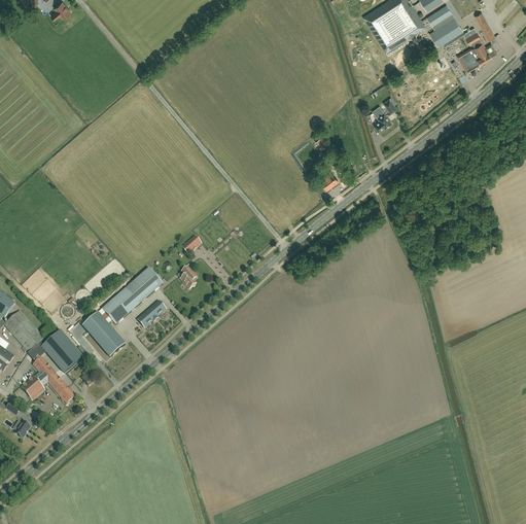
[(62,15),(69,9),(61,0),(54,6),(62,15)]
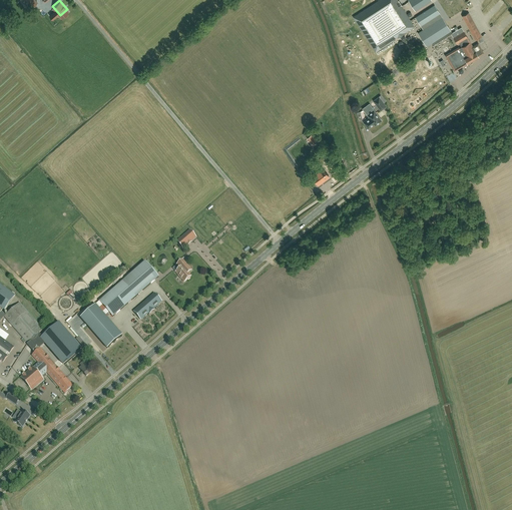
[(372,46),(403,26),(411,21),(397,0),(373,0),(352,14),(372,46)]
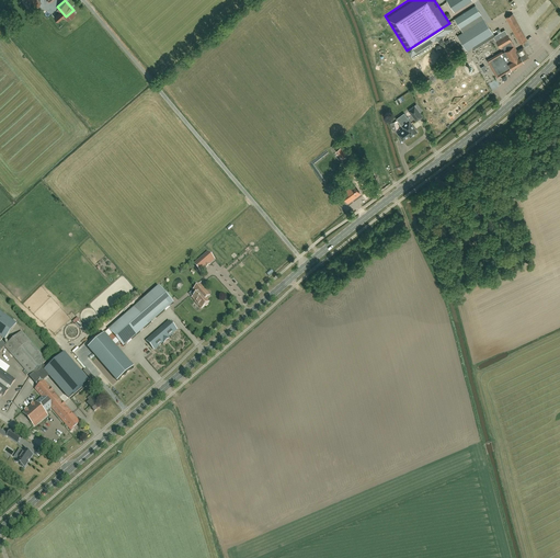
[(454,13),(446,0),(438,0),(448,16),(454,13)]
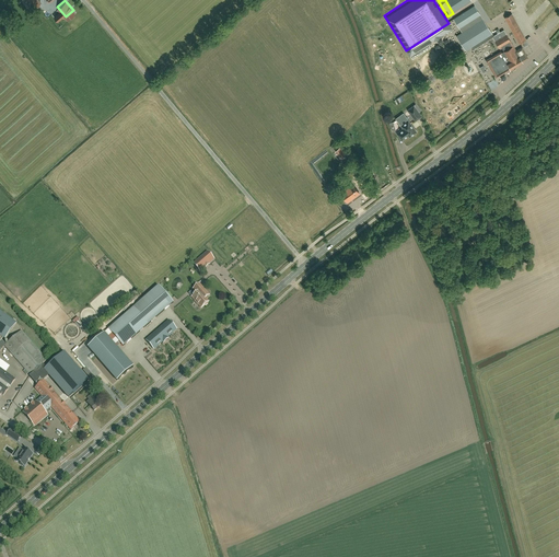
[(490,31),(473,2),(452,15),(461,28),(470,44),(490,31)]
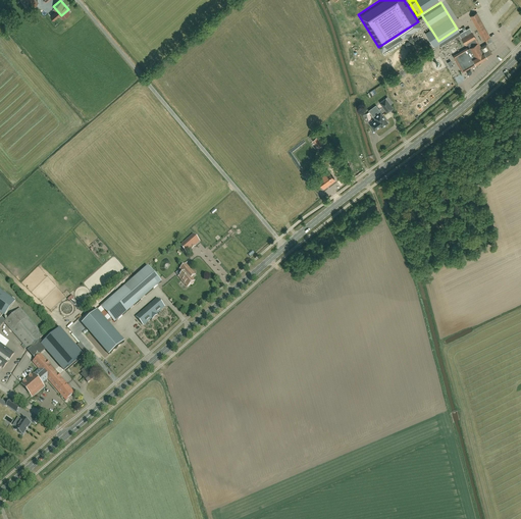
[(487,36),(476,13),(474,10),(469,13),(483,38),(487,36)]
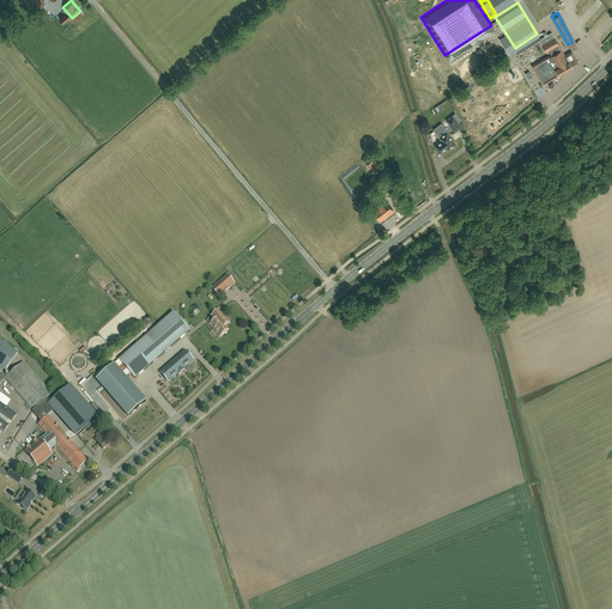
[(545,49),(547,48),(550,53),(547,54),(547,53),(531,62),(541,81),(570,64),(570,62),(575,60),(575,58),(570,49),(569,49),(564,53),(550,30),(538,37),(545,49)]
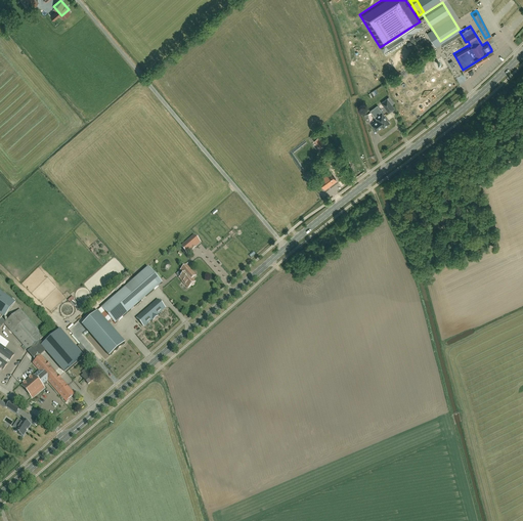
[(380,100),(385,106),(388,111),(394,106),(386,95),(380,100)]
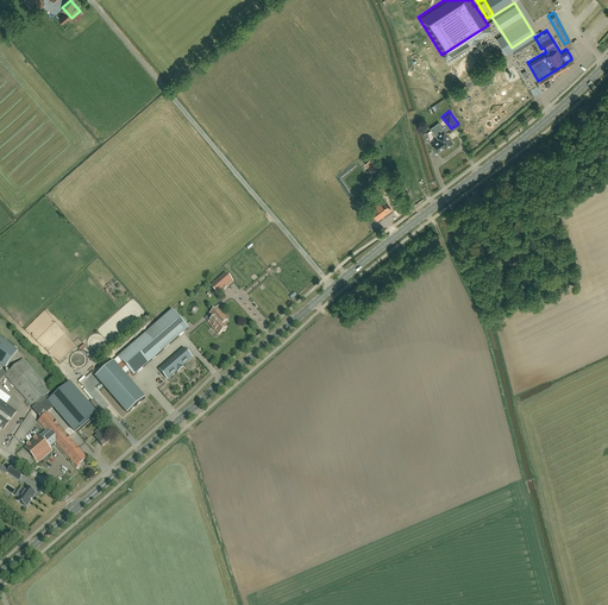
[(438,134),(444,143),(445,144),(451,139),(444,130),(438,134)]
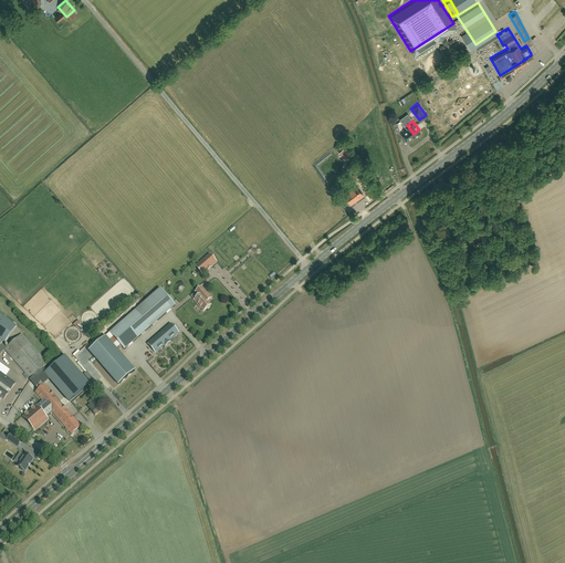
[(412,133),(407,125),(406,126),(399,132),(405,138),(412,133)]
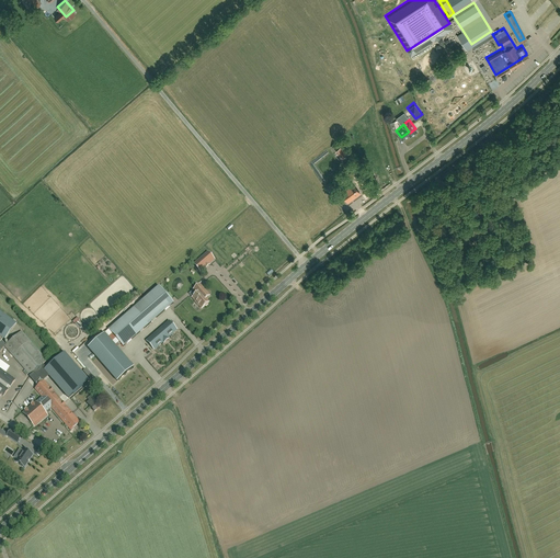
[(345,151),(342,147),(339,144),(334,147),(341,155),(345,151)]
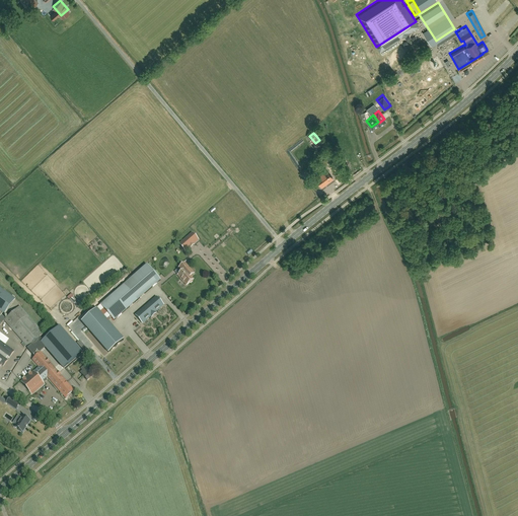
[(320,150),(315,154),(320,161),(322,159),(323,161),(327,158),(320,150)]
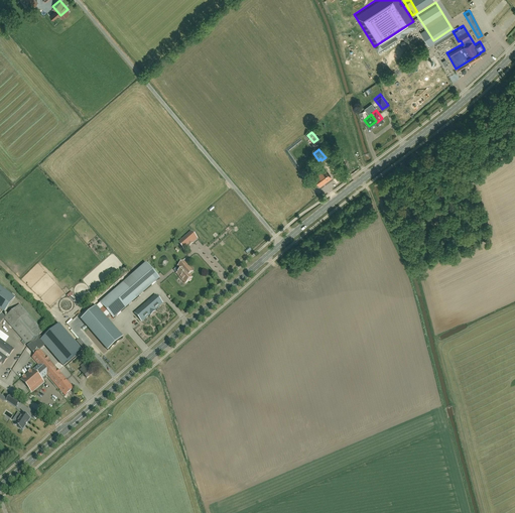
[(325,165),(313,174),(320,182),(332,174),(329,170),(327,168),(325,165)]
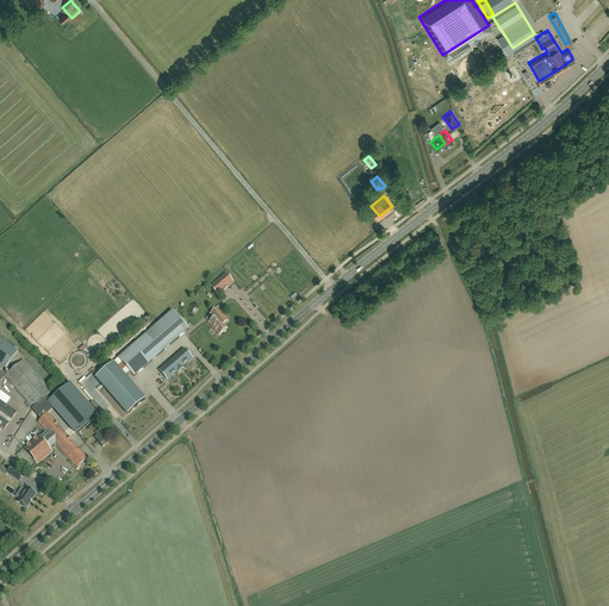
[(212,282),(210,285),(216,292),(219,289),(222,287),(225,283),(228,281),(231,279),(225,272),(222,274),(212,282)]
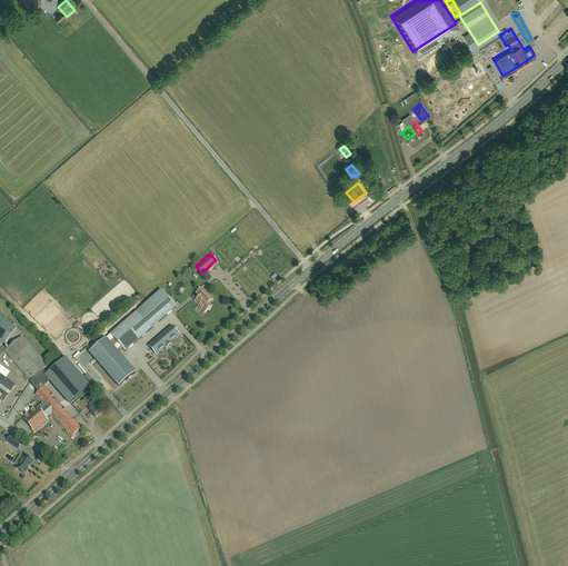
[(210,304),(208,300),(211,297),(201,286),(196,290),(199,295),(193,299),(197,303),(197,304),(200,307),(203,310),(207,307),(208,307),(210,306),(209,304),(210,304)]
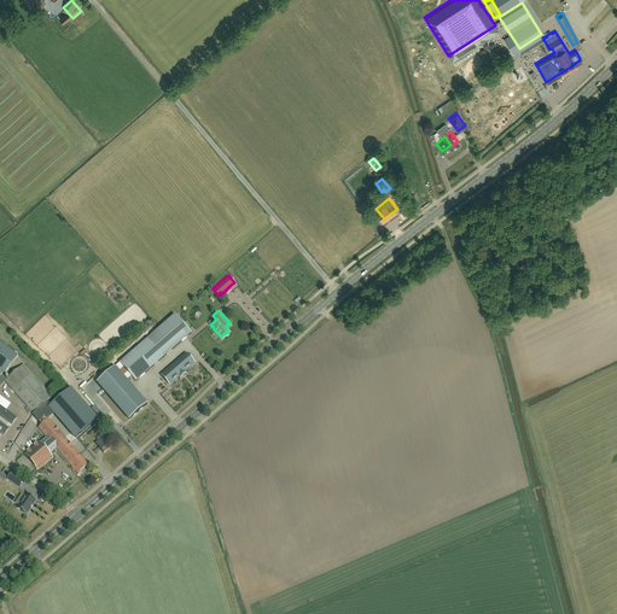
[(134,379),(162,355),(190,331),(174,311),(118,360),(134,379)]
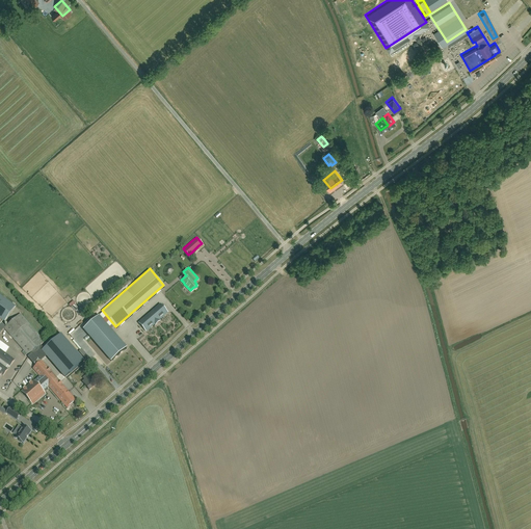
[(0,329),(3,325),(28,353),(44,339),(40,335),(20,311),(5,323),(0,320),(2,318),(14,302),(0,292),(0,329)]
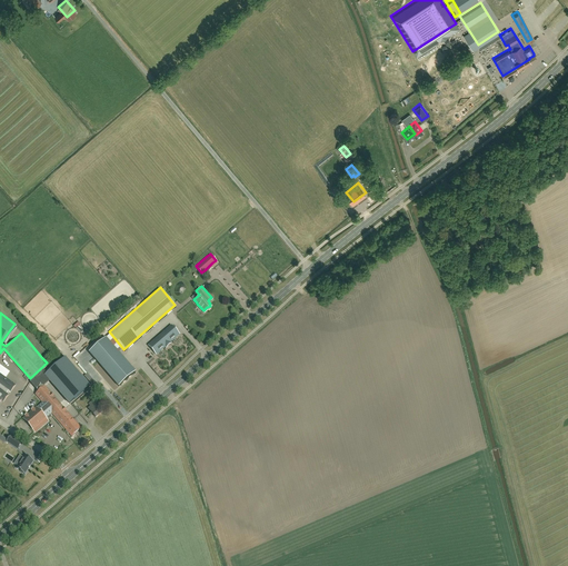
[(178,331),(170,323),(148,343),(155,351),(178,331)]
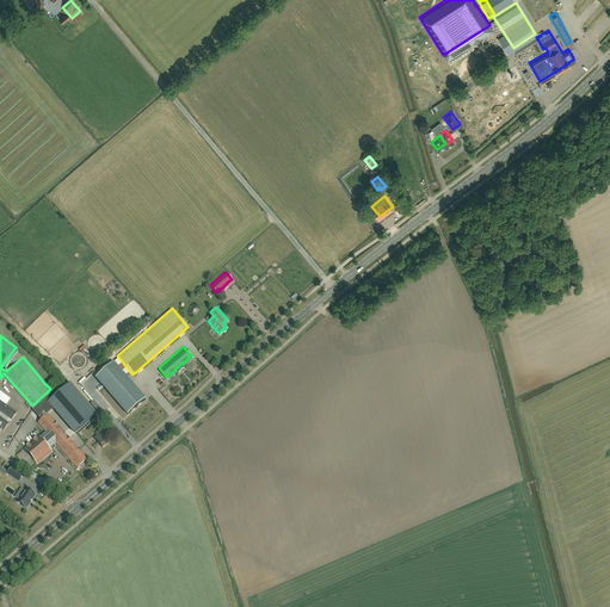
[(94,376),(127,412),(145,396),(112,360),(94,376)]
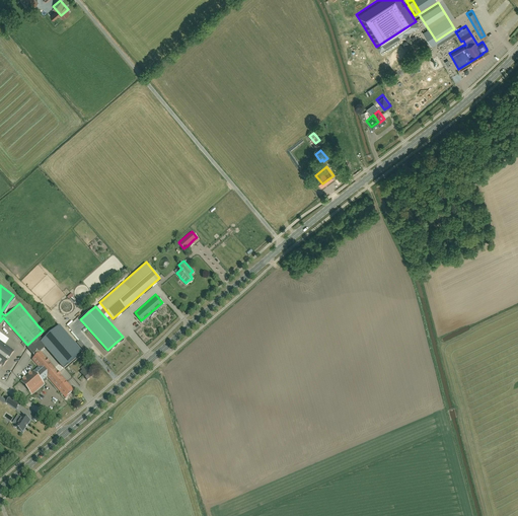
[(80,350),(58,324),(42,339),(41,340),(45,345),(63,365),(80,350)]
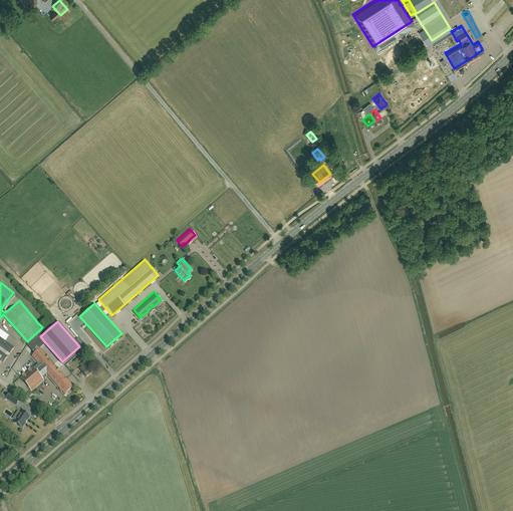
[(0,348),(5,353),(7,350),(8,351),(13,345),(0,335),(0,348)]
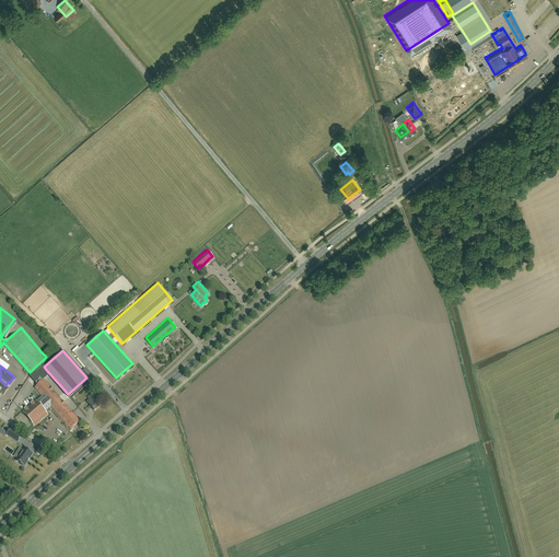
[(79,418),(43,378),(34,385),(41,393),(35,398),(35,397),(33,399),(32,399),(30,402),(26,405),(23,407),(24,407),(22,409),(33,422),(46,412),(45,409),(46,407),(47,408),(49,407),(48,406),(50,404),(68,425),(69,427),(70,426),(71,426),(73,425),(73,424),(79,418)]
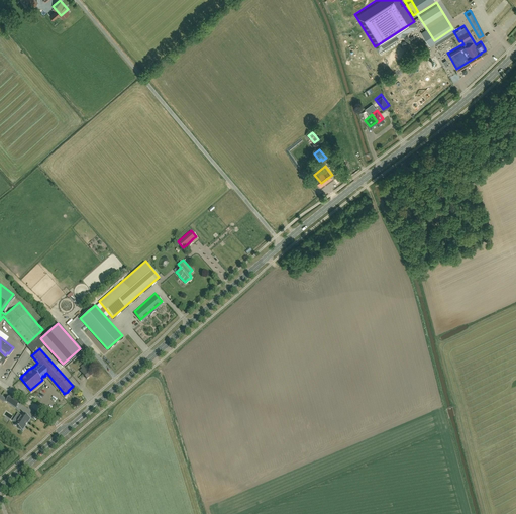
[(86,377),(93,372),(84,361),(80,365),(82,368),(80,370),(86,377)]
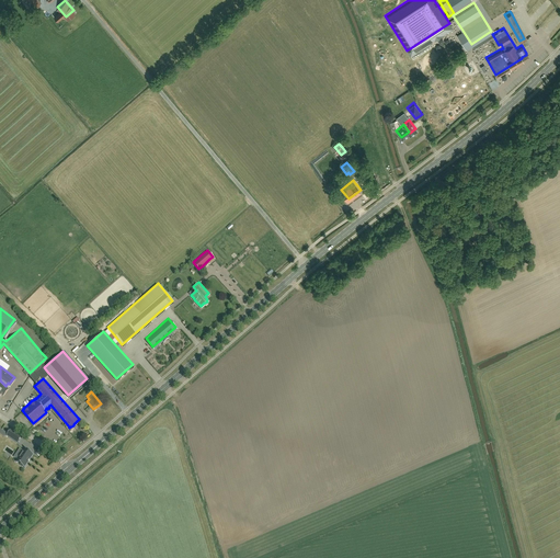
[(61,421),(54,429),(61,437),(70,431),(61,421)]
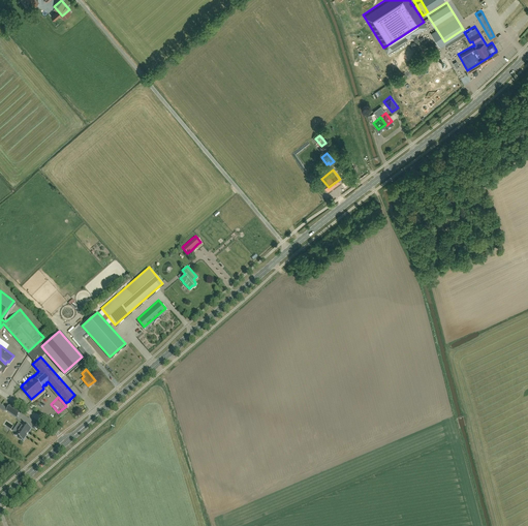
[(11,412),(16,414),(19,410),(20,409),(14,407),(9,403),(5,408),(11,412)]
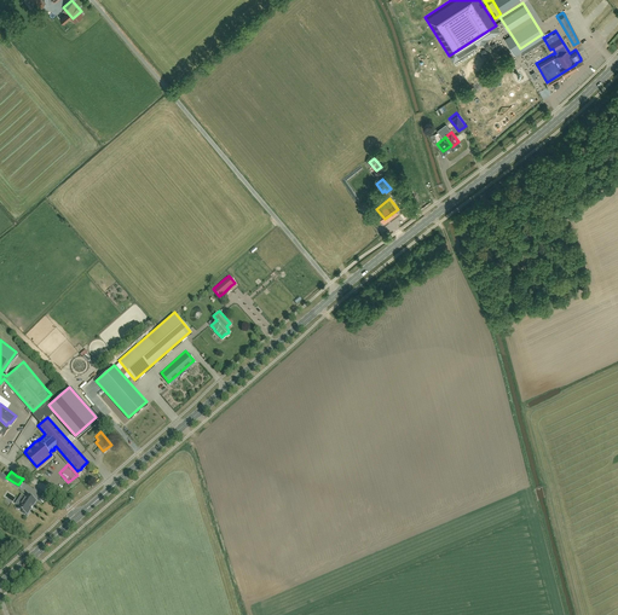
[(24,494),(18,503),(17,505),(21,509),(22,510),(22,509),(26,512),(35,498),(32,495),(32,494),(30,494),(27,492),(24,494)]
